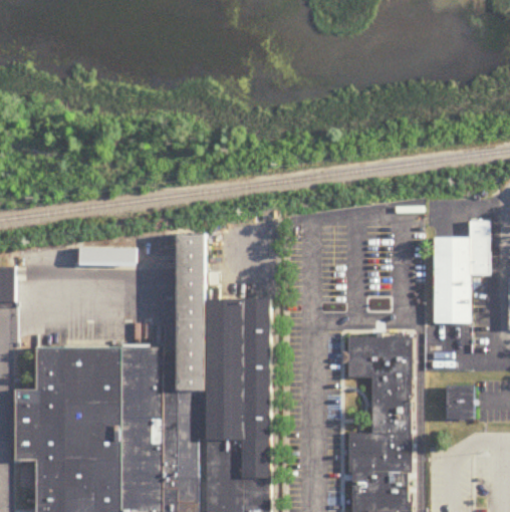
[(488,223),(469,223),(469,238),(433,238),(433,324),(469,324),(469,275),(488,275),(488,223)]
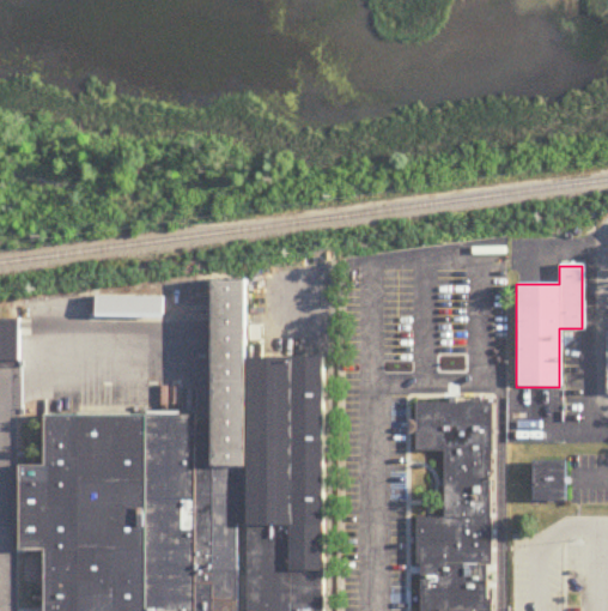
[(321,610),(322,358),(244,358),(244,282),(210,280),(210,431),(192,431),(192,415),(42,415),(42,465),(18,465),(18,550),(42,550),(42,610),(233,610),(235,525),(244,525),(244,610),(321,610)]
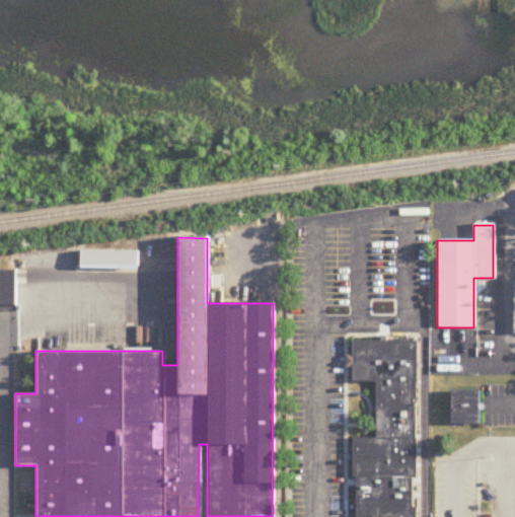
[(13,270),(0,270),(0,305),(13,305),(13,270)]
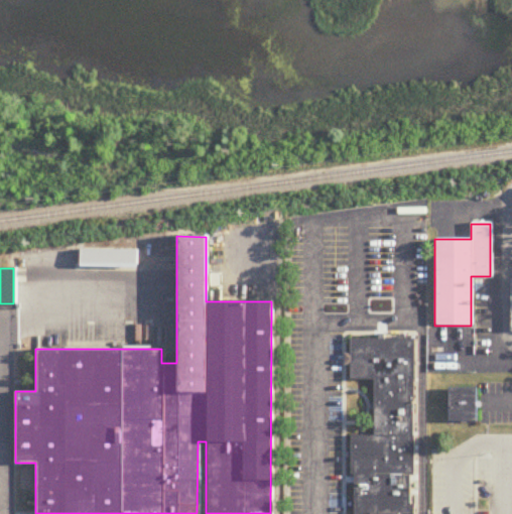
[(410,513),(411,339),(349,339),(349,379),(372,379),(371,435),(349,435),(348,513),(410,513)]
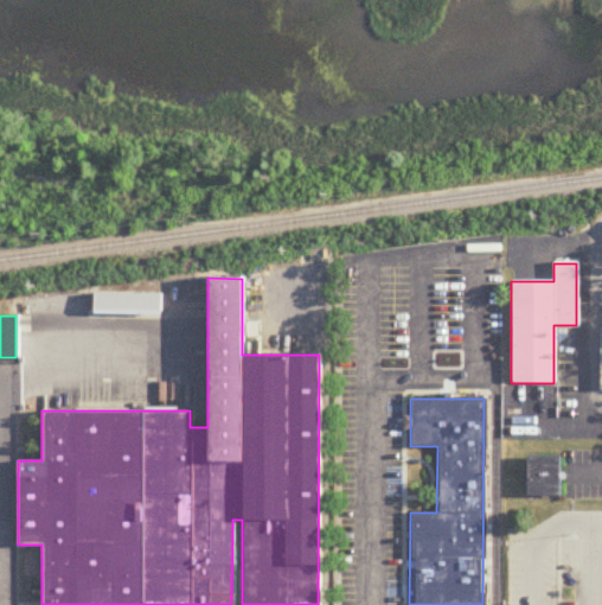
[(557,457),(525,457),(525,498),(557,498),(557,457)]
